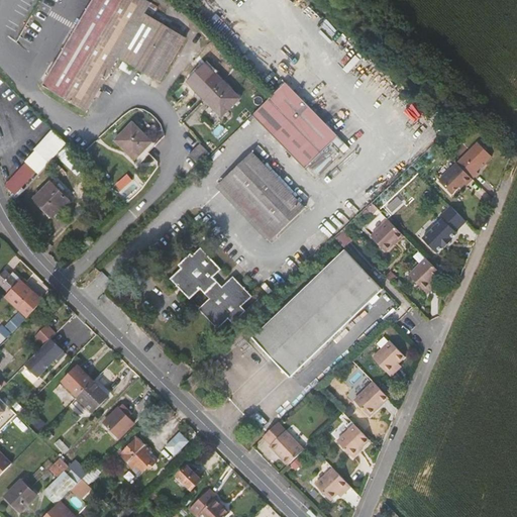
[(94,0),(75,33),(42,86),(87,112),(119,58),(161,82),(187,38),(152,17),(159,7),(152,4),(152,3),(147,0),(94,0)]
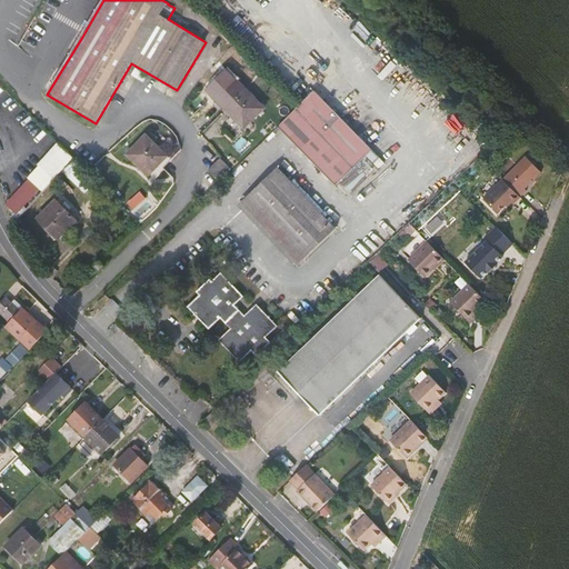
[(132,76),(145,82),(148,76),(136,68),(132,76)]
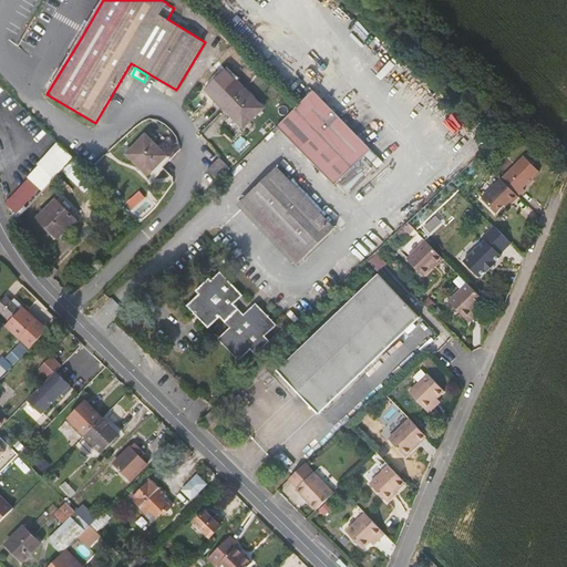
[(226,110),(246,90),(226,70),(206,90),(226,110)]
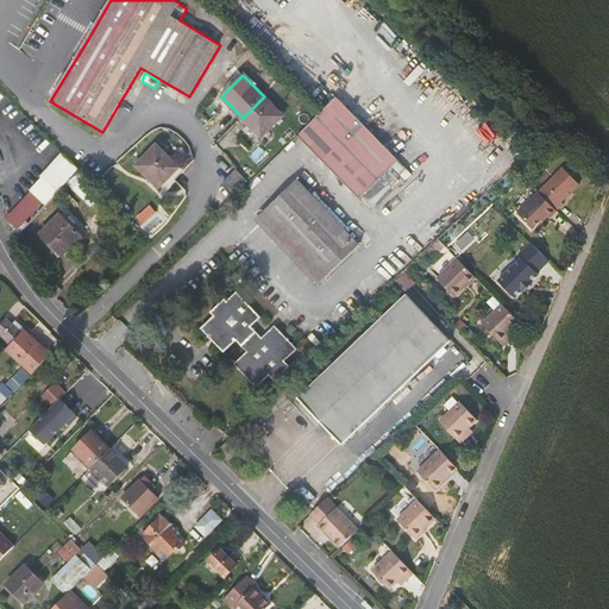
[(284,117),(264,96),(243,118),(249,124),(253,129),(263,138),(284,117)]
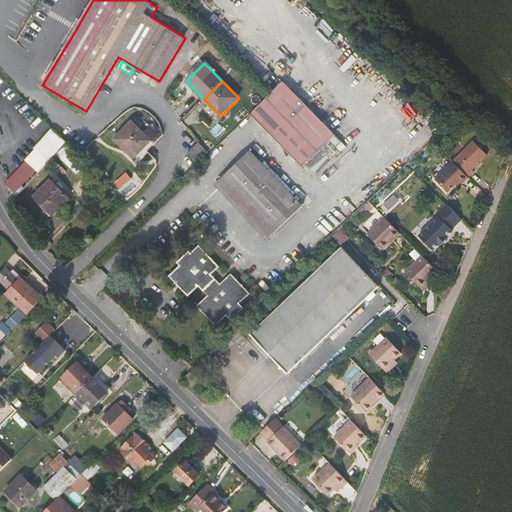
[(276,109),(294,92),(285,82),(265,98),(276,109)]
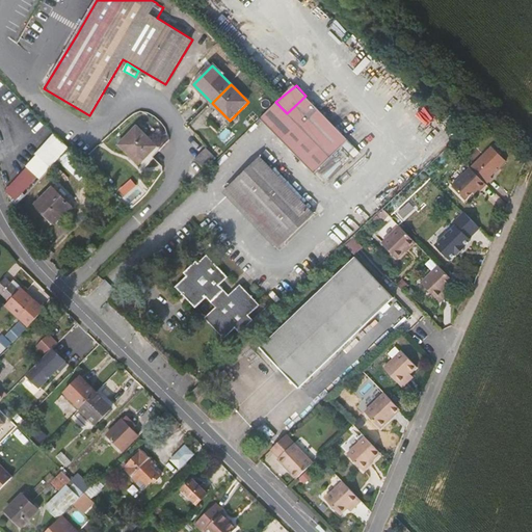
[(309,134),(326,116),(306,96),(287,113),(309,134)]
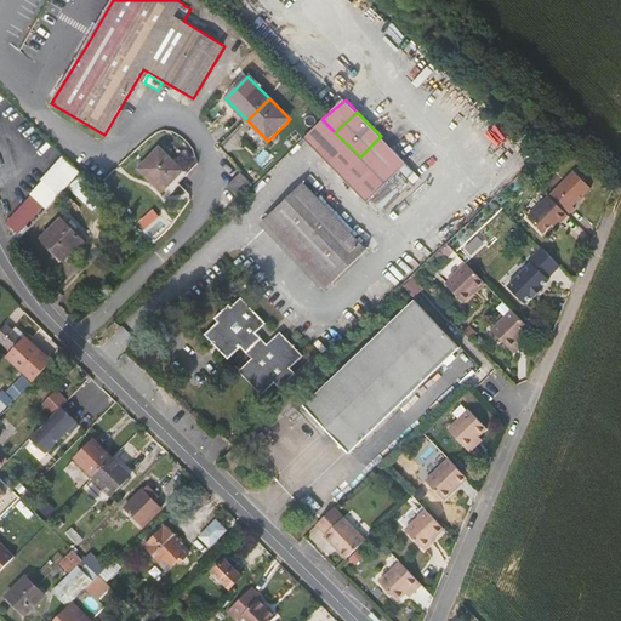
[(365,201),(385,182),(360,157),(335,132),(322,119),(297,143),(301,146),(306,141),(365,201)]
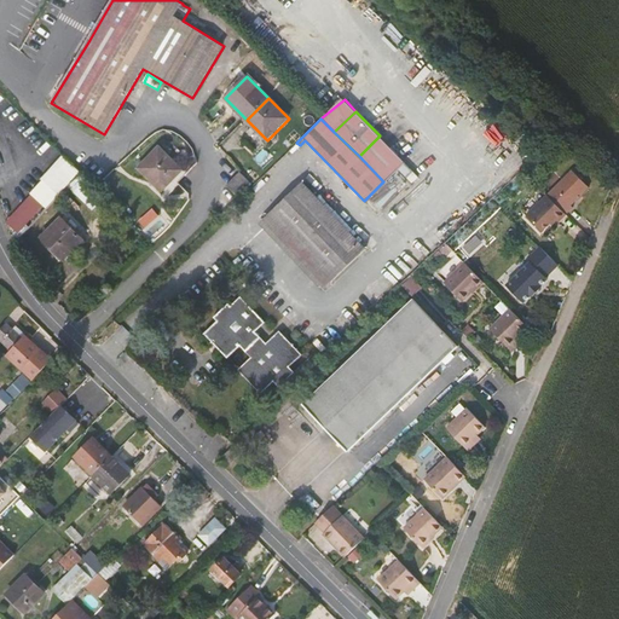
[(252,137),(258,131),(253,126),(247,132),(252,137)]
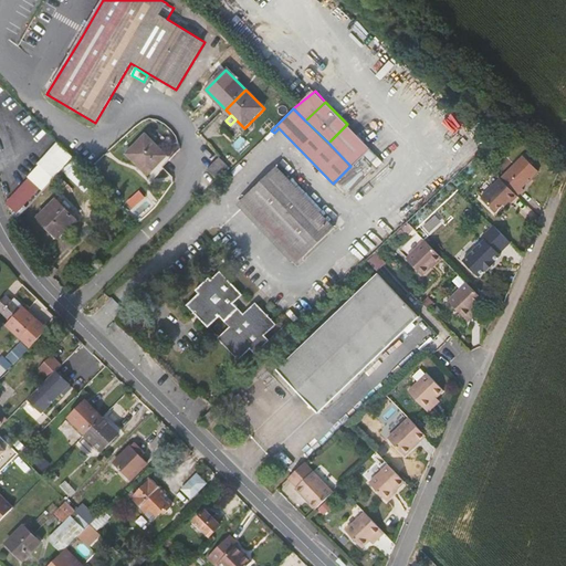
[(350,166),(352,167),(370,148),(347,124),(328,143),(350,166)]
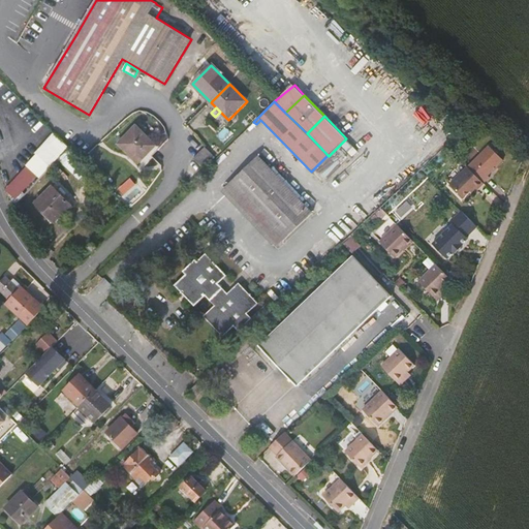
[(134,124),(116,143),(135,162),(154,145),(134,124)]
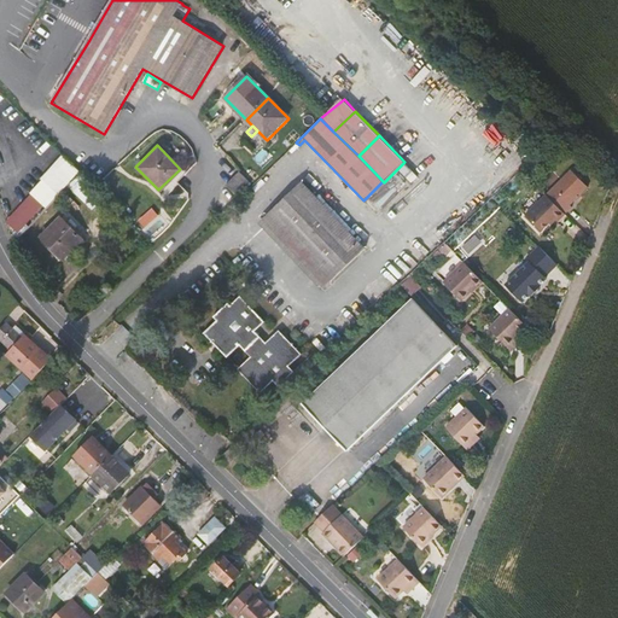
[(35,200),(45,210),(71,181),(56,167),(44,181),(54,191),(52,192),(47,187),(35,200)]
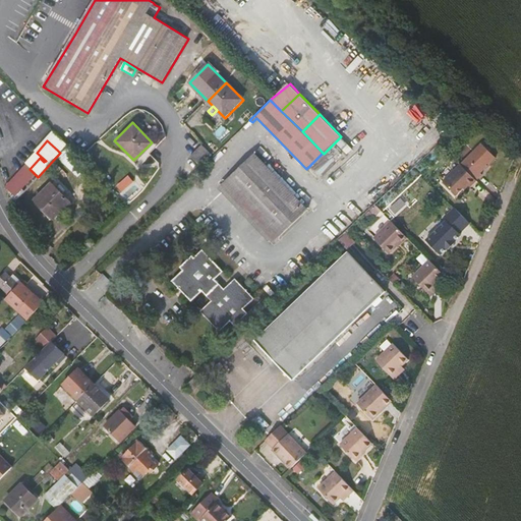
[(480,143),(473,151),(487,165),(495,158),(480,143)]
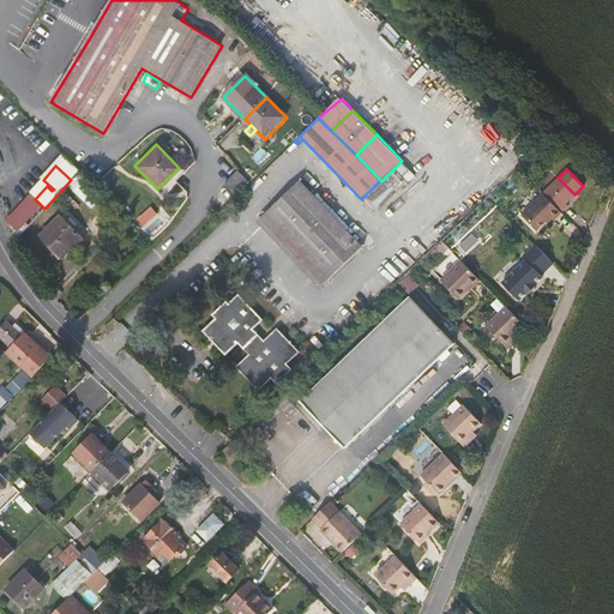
[(250,182),(239,172),(226,185),(236,196),(250,182)]
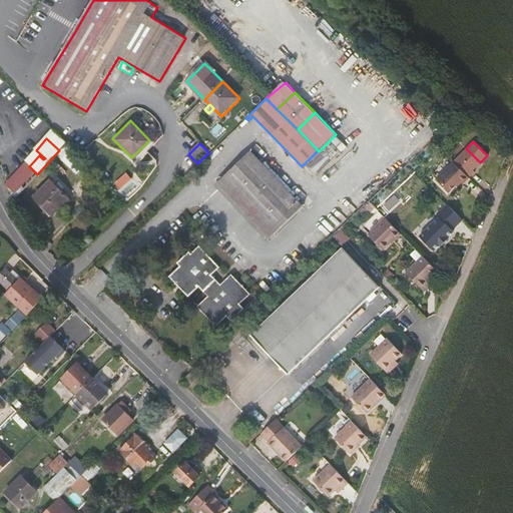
[(65,144),(56,154),(88,184),(97,176),(65,144)]
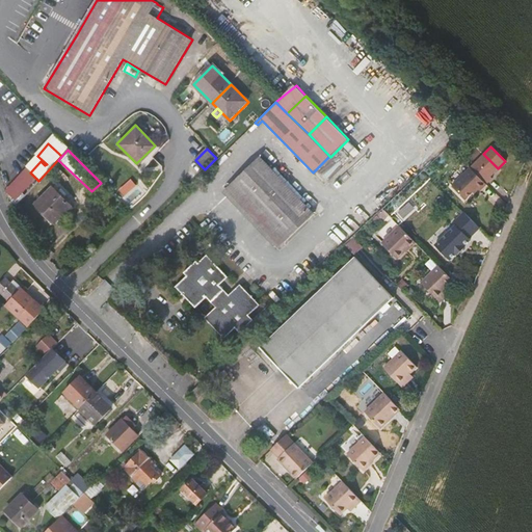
[(483,154),(469,167),(485,184),(491,179),(489,177),(498,168),(483,154)]
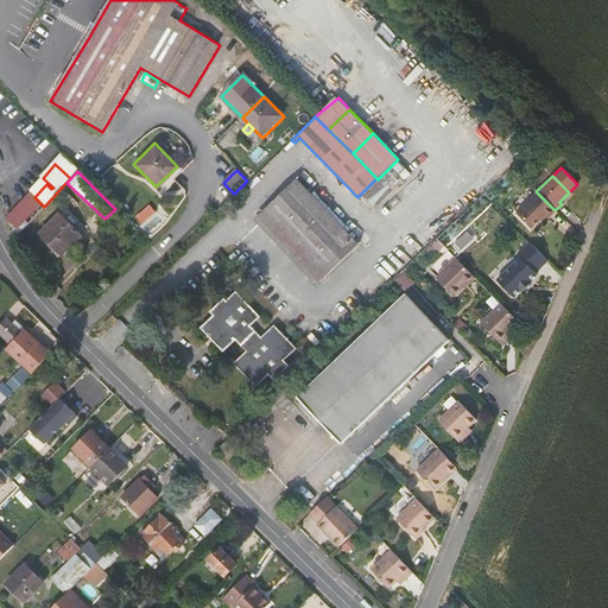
[(298,178),(266,210),(330,274),(362,242),(298,178)]
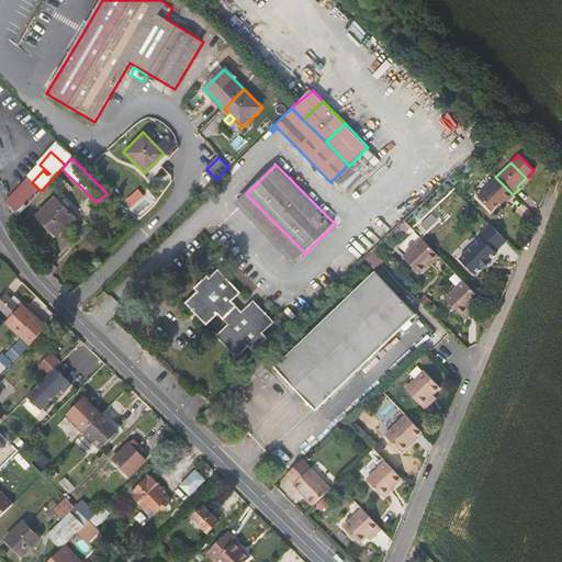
[(513,194),(495,177),(476,195),(492,211),(503,199),(506,202),(513,194)]
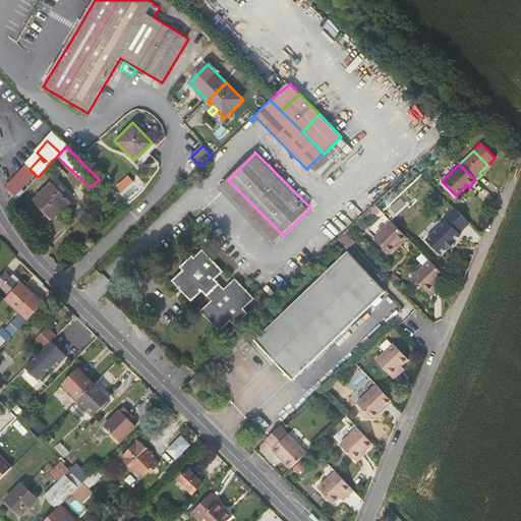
[(283,235),(228,180),(220,187),(275,243),(283,235)]
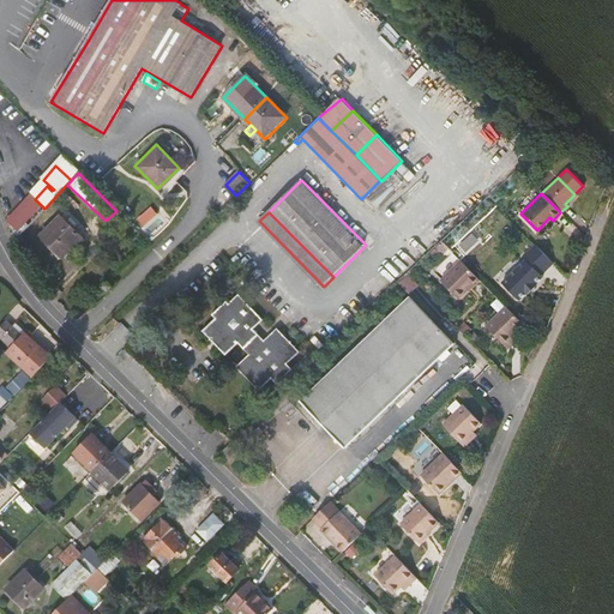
[(49,228),(41,236),(62,258),(83,239),(60,217),(54,223),(52,222),(47,227),(49,228)]
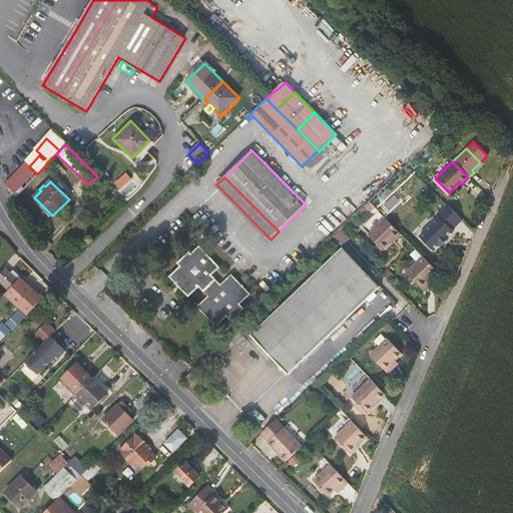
[(377,202),(390,213),(404,198),(391,187),(377,202)]
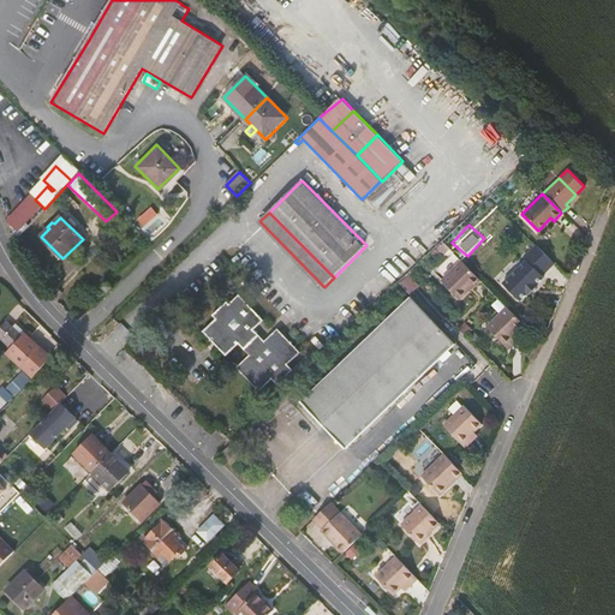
[(430,262),(440,254),(446,254),(449,250),(442,243),(435,249),(436,250),(427,257),(430,262)]
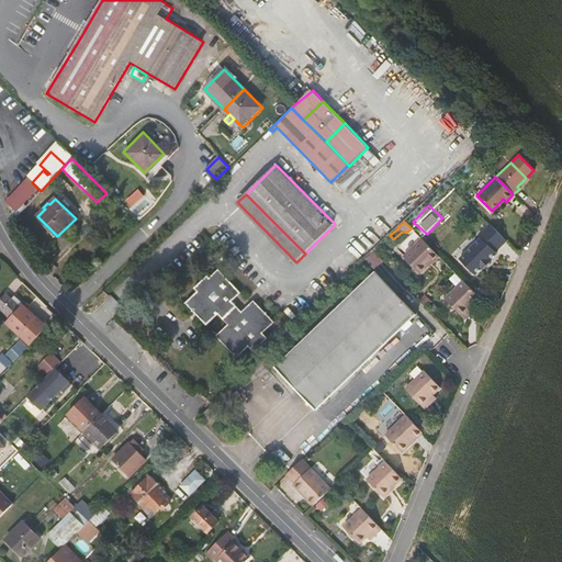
[(482,238),(460,259),(475,276),(482,268),(483,269),(491,261),(491,260),(497,254),(496,253),(507,240),(491,224),(479,236),(482,238)]
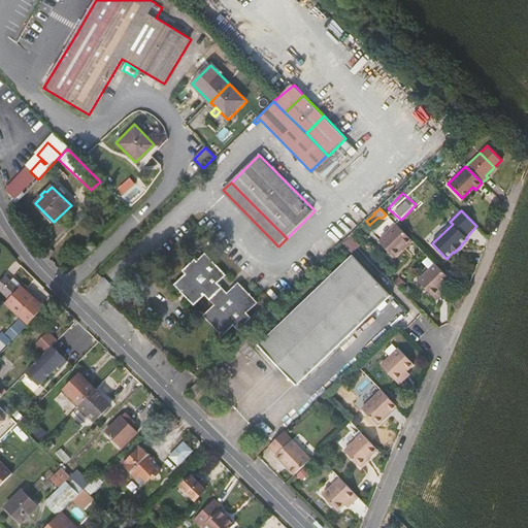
[(411,240),(396,225),(380,241),(395,257),(411,240)]
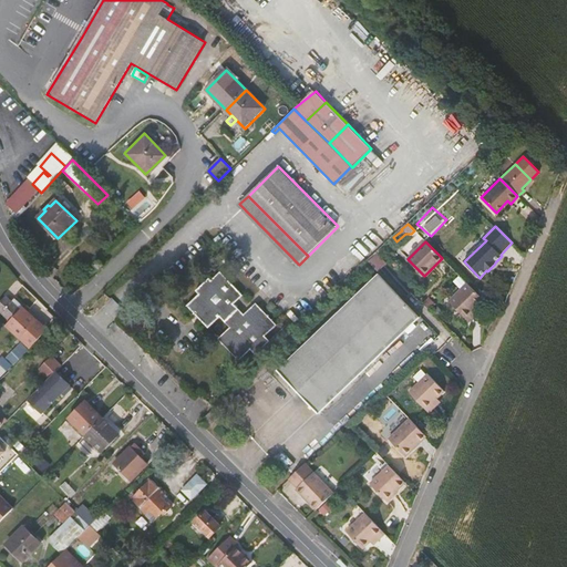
[(369,261),(378,271),(387,265),(377,254),(369,261)]
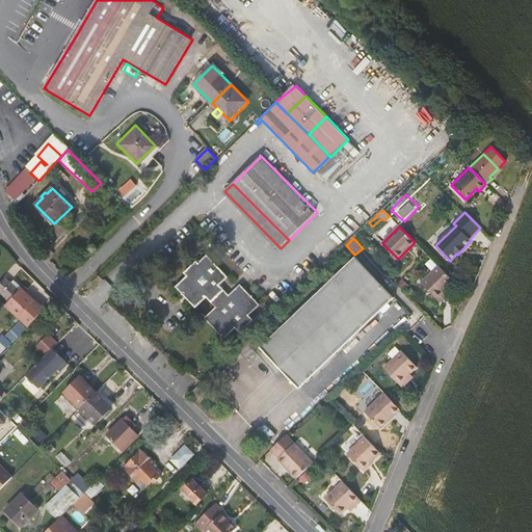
[(99,243),(96,240),(87,247),(90,251),(99,243)]
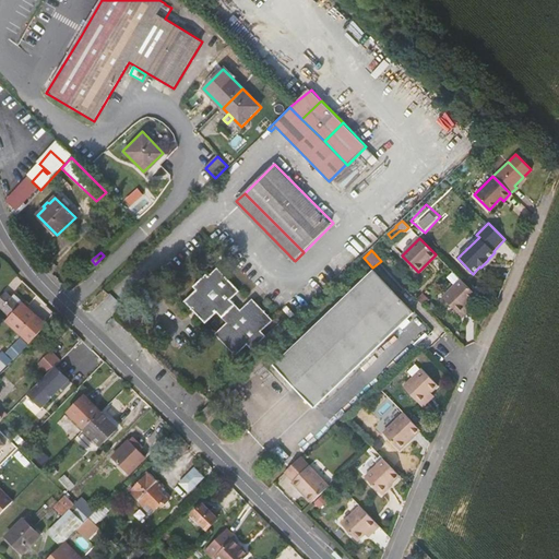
[(197,290),(185,301),(205,324),(218,312),(228,322),(215,334),(236,356),(248,345),(252,349),(266,336),(262,332),(273,321),(253,299),(241,310),(232,300),(240,292),(217,268),(209,276),(206,274),(193,287),(197,290)]
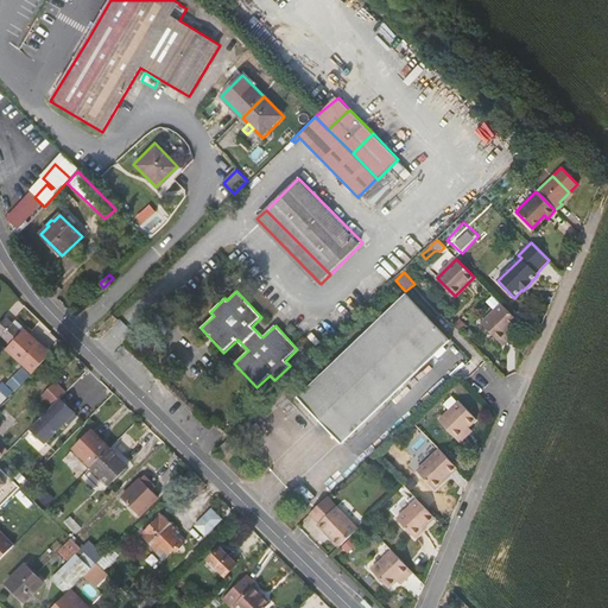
[(450,341),(406,293),(339,358),(297,398),(342,444),(435,355),(443,347),(450,341)]
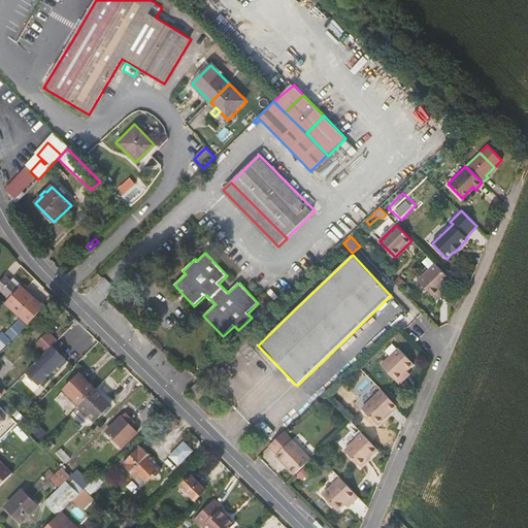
[(444,286),(451,279),(435,264),(418,281),(436,300),(443,294),(439,291),(444,286)]
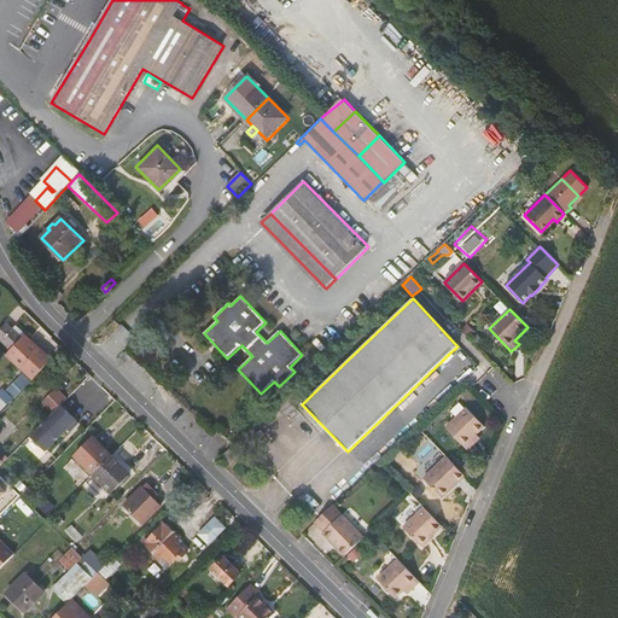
[(34,382),(53,361),(17,327),(15,331),(6,324),(0,331),(0,338),(12,350),(6,355),(34,382)]
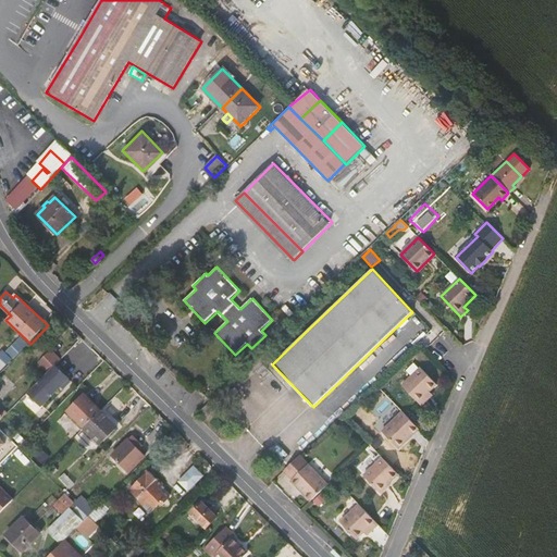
[(416,299),(422,305),(428,299),(422,293),(416,299)]
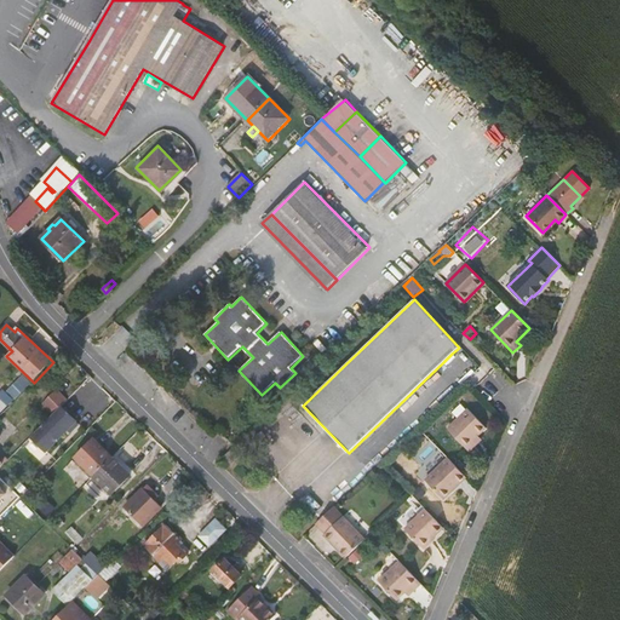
[(452,354),(443,362),(447,366),(455,357),(452,354)]
